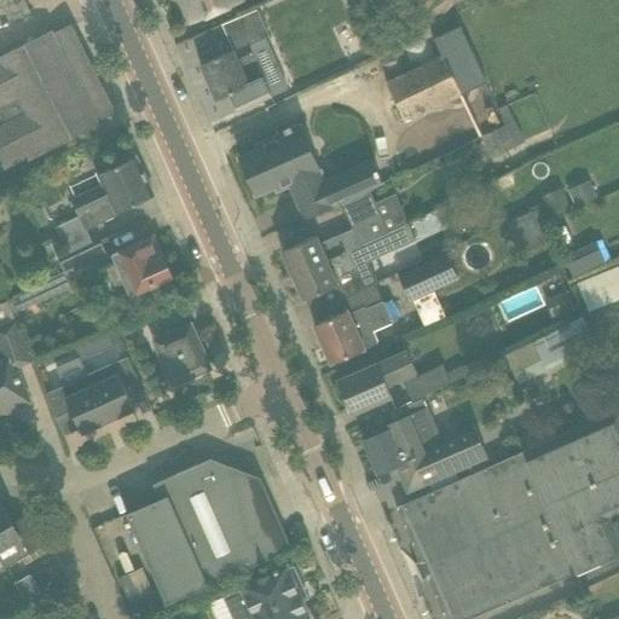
[(0,0),(0,23),(7,21),(30,11),(24,0),(0,0)]
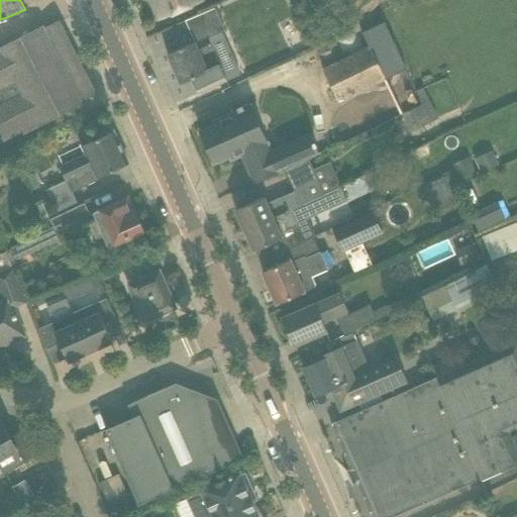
[(150,0),(160,18),(201,0),(150,0)]
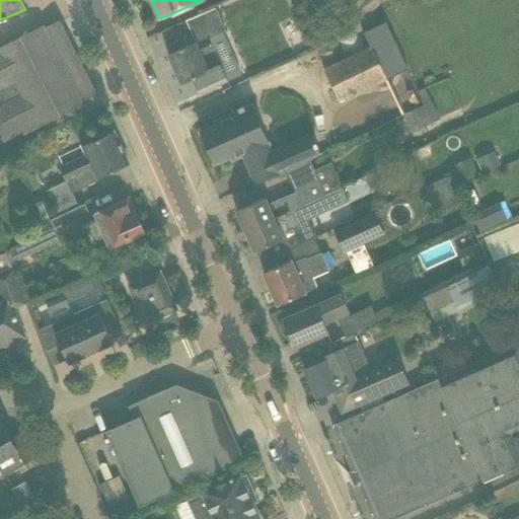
[(196,42),(168,54),(180,84),(192,79),(199,93),(217,85),(242,75),(233,55),(223,32),(226,30),(217,8),(205,13),(186,21),(196,42)]
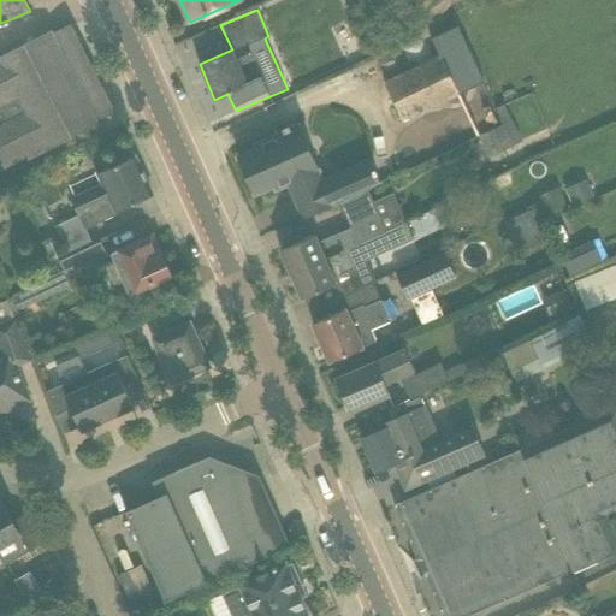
[(457,27),(432,39),(440,58),(458,94),(484,82),(457,27)]
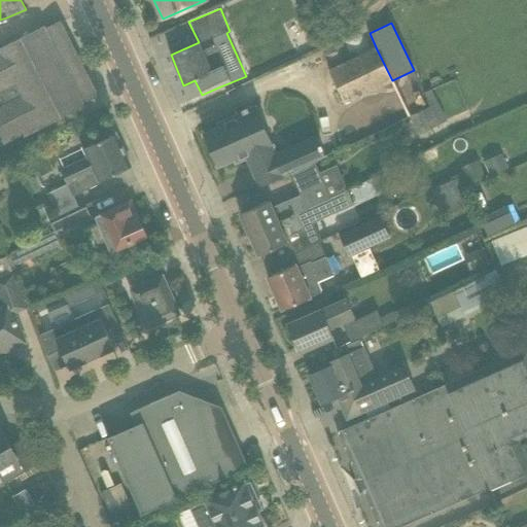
[(62,54),(54,36),(36,45),(0,63),(0,145),(25,134),(21,126),(18,120),(28,115),(31,120),(34,129),(85,102),(62,54)]
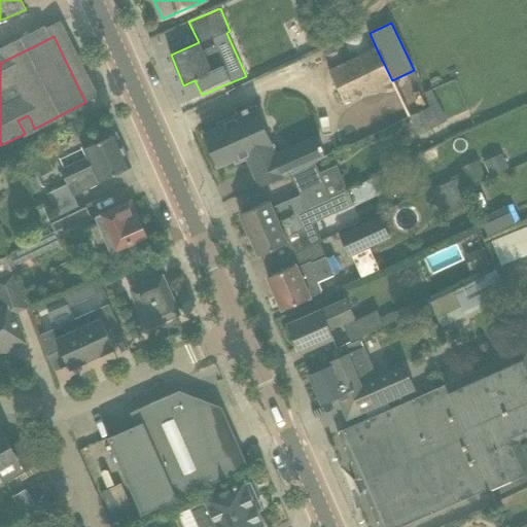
[(328,73),(345,105),(393,81),(392,80),(377,49),(328,73)]
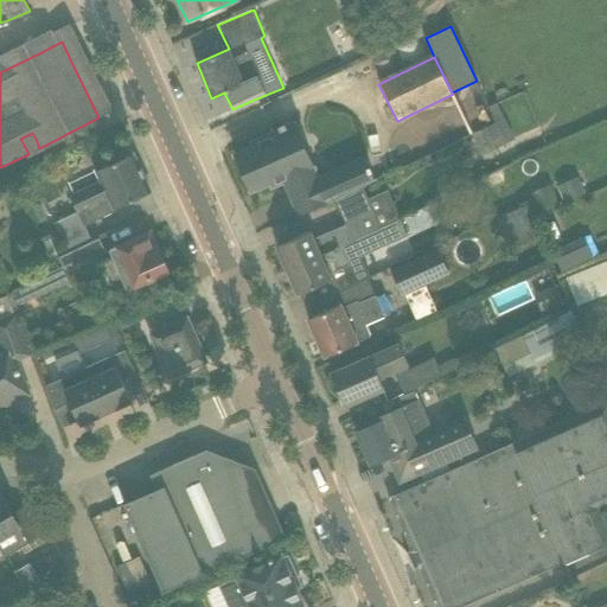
[(504,145),(494,122),(475,132),(484,153),(504,145)]
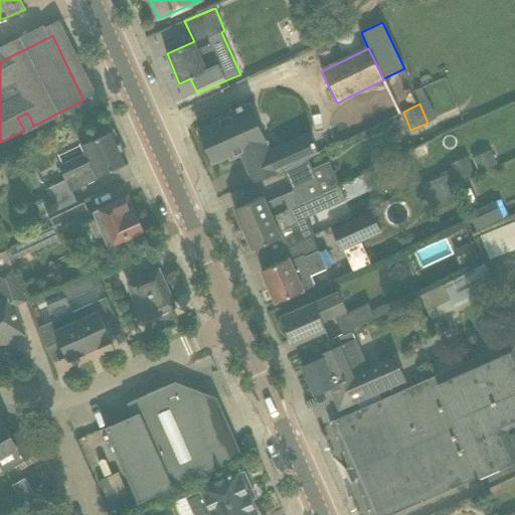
[(214,124),(199,131),(213,162),(228,156),(229,159),(240,154),(245,152),(245,151),(265,143),(248,105),(242,108),(241,105),(235,108),(236,110),(212,121),(214,124)]
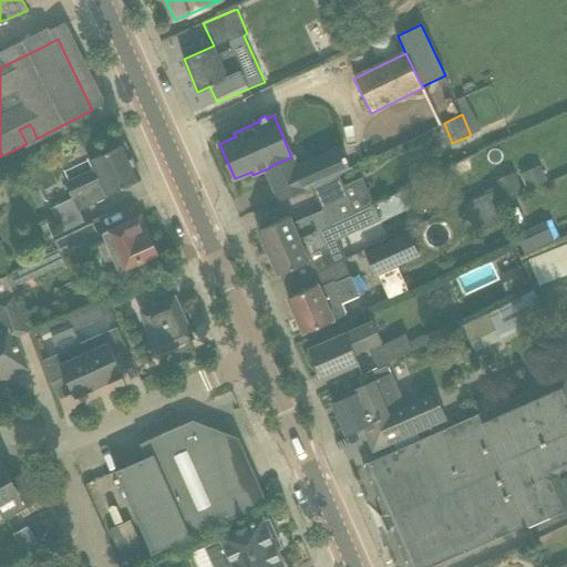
[(73,198),(51,208),(61,232),(84,222),(79,209),(107,196),(106,194),(121,188),(141,179),(124,144),(103,153),(89,158),(93,168),(65,182),(73,198)]
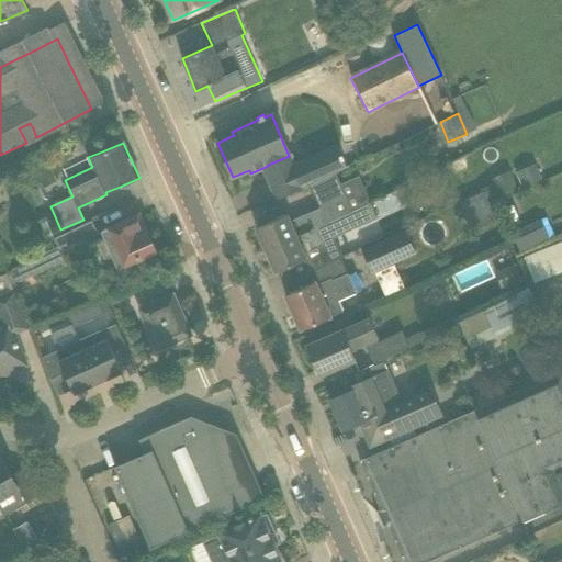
[(268,166),(262,168),(277,200),(310,186),(315,183),(305,159),(293,165),(289,156),(268,165),(268,166)]
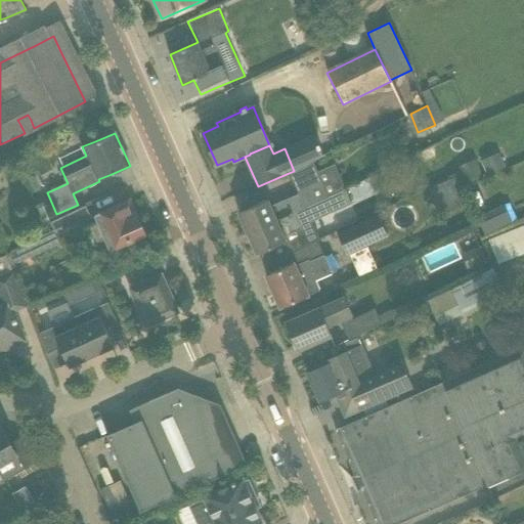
[(498,154),(482,161),(488,174),(505,167),(498,154)]
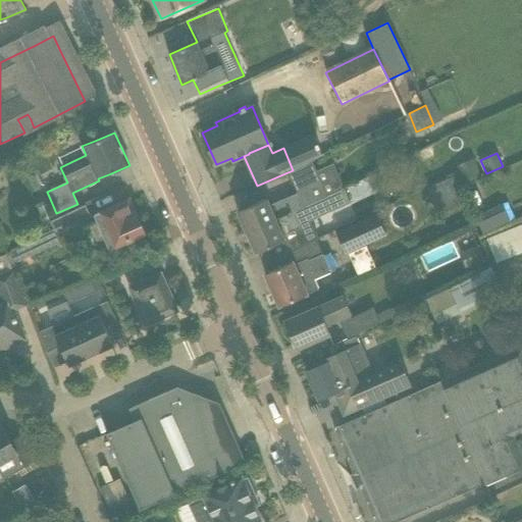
[(247,231),(305,206),(327,197),(311,161),(288,172),(297,193),(269,205),(266,199),(238,211),(247,231)]
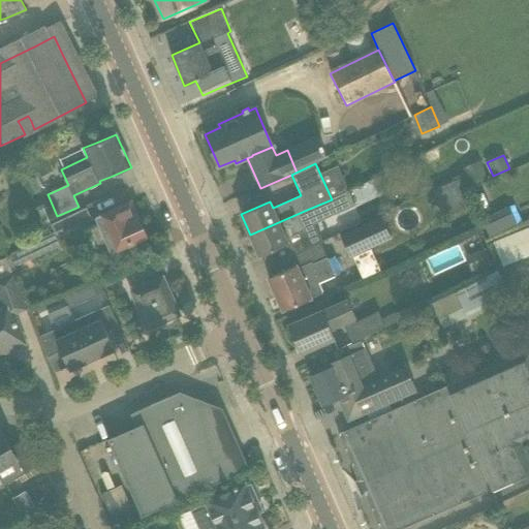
[(459,183),(442,185),(445,205),(461,204),(459,183)]
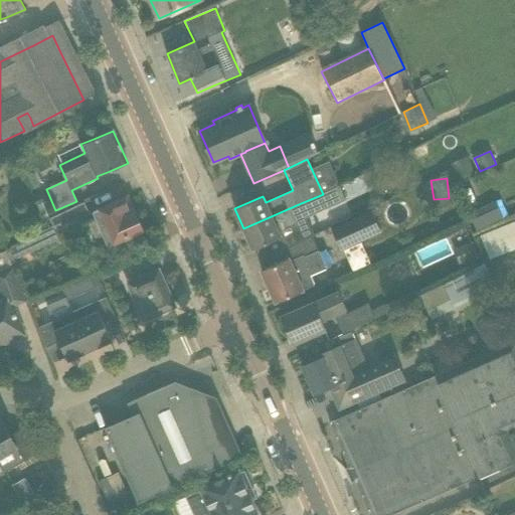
[(339,187),(323,194),(301,203),(243,228),(252,249),(282,236),(287,246),(314,233),(307,217),(345,200),(339,187)]
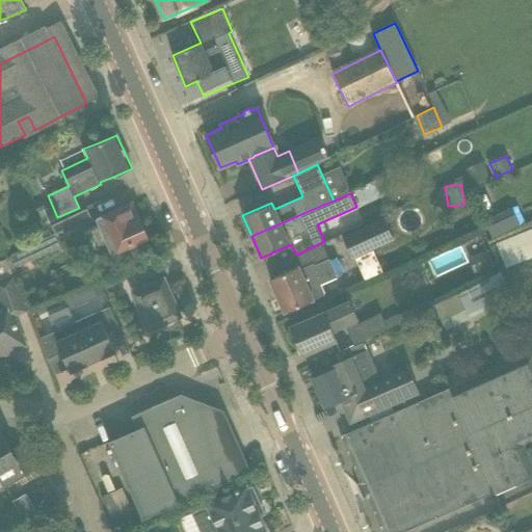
[(126,206),(96,218),(99,224),(111,253),(147,238),(139,220),(136,222),(130,207),(127,208),(126,206)]
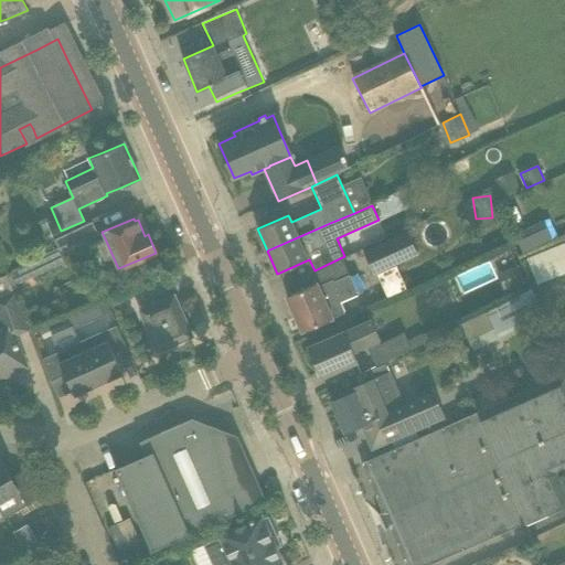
[(514,233),(524,251),(553,236),(544,219),(514,233)]
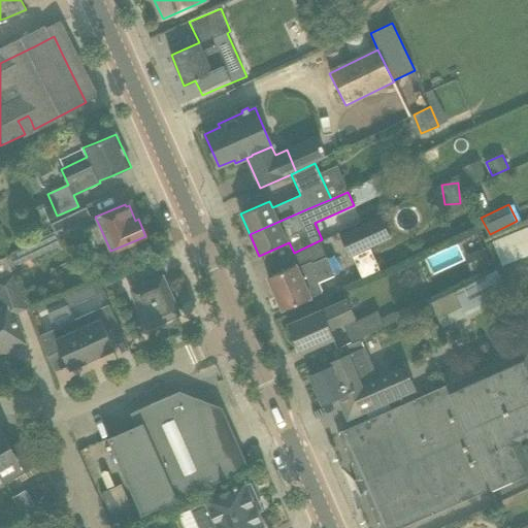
[(9,252),(8,256),(13,266),(30,259),(60,244),(57,236),(92,220),(86,206),(51,223),(54,231),(24,245),(9,252)]
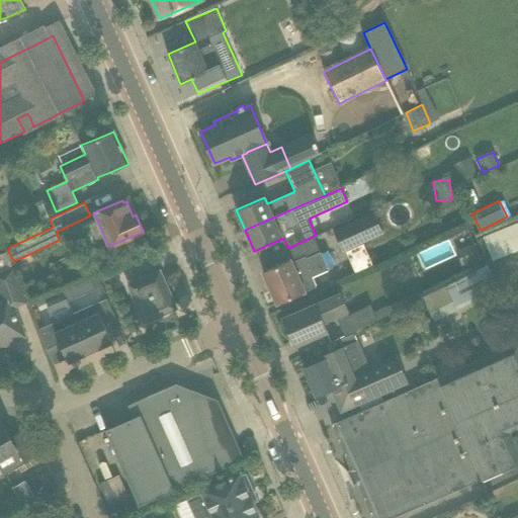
[(372,209),(333,229),(343,251),(383,233),(372,209)]
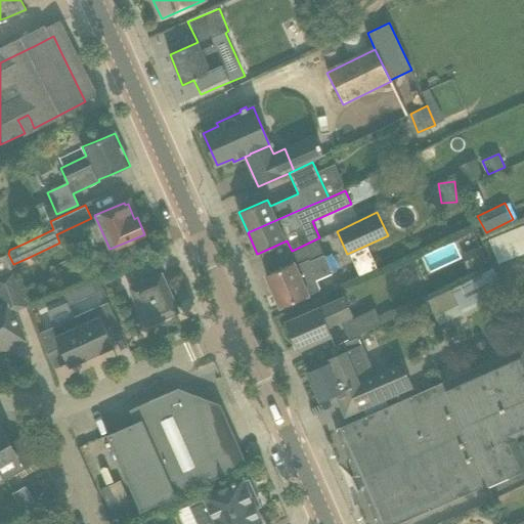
[(486,237),(495,262),(523,251),(523,226),(523,223),(486,237)]
